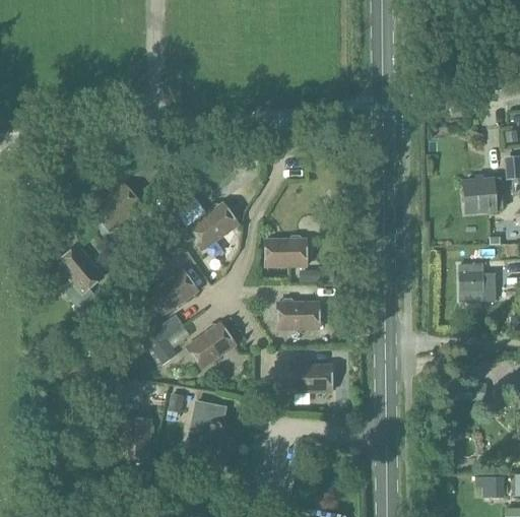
[(516,132),(505,133),(506,142),(517,141),(516,132)]
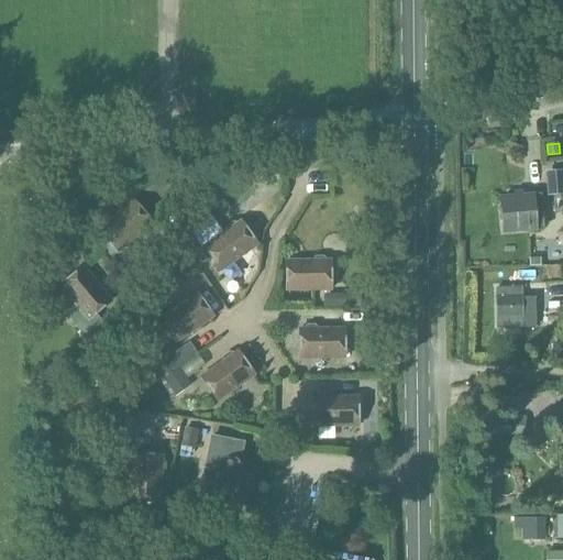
[(549,191),(562,191),(562,171),(548,172),(549,191)]
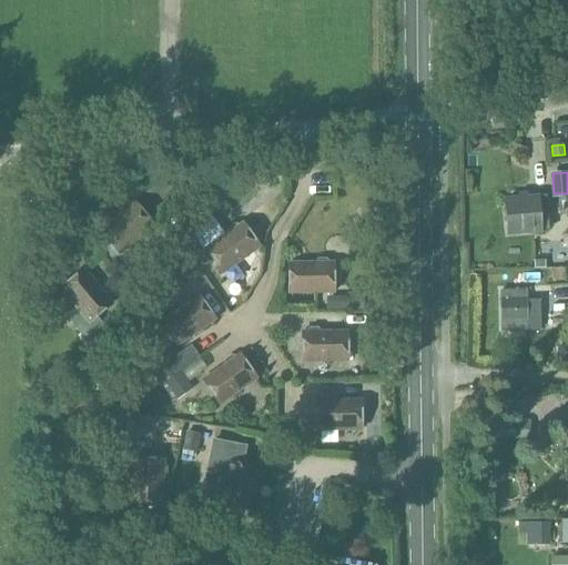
[(510,231),(545,229),(543,195),(508,199),(510,231)]
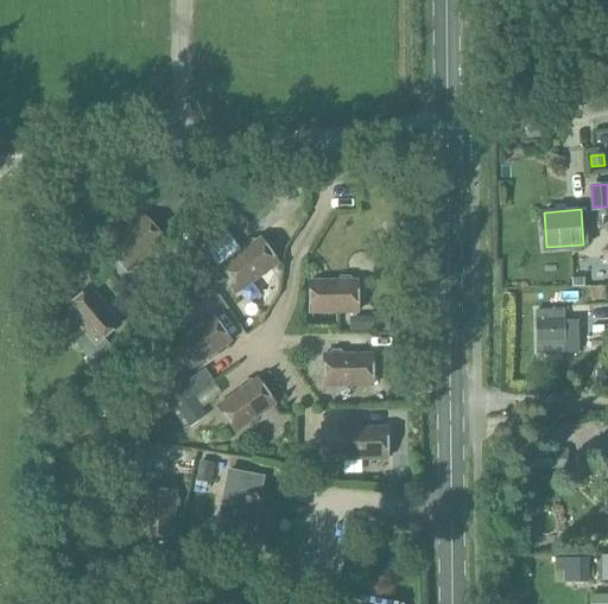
[(127,269),(164,239),(144,214),(107,245),(119,259),(127,269)]
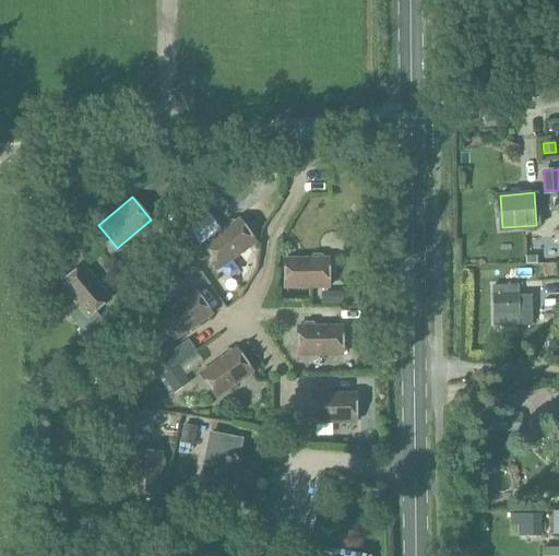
[(219,267),(254,241),(238,217),(202,243),(219,267)]
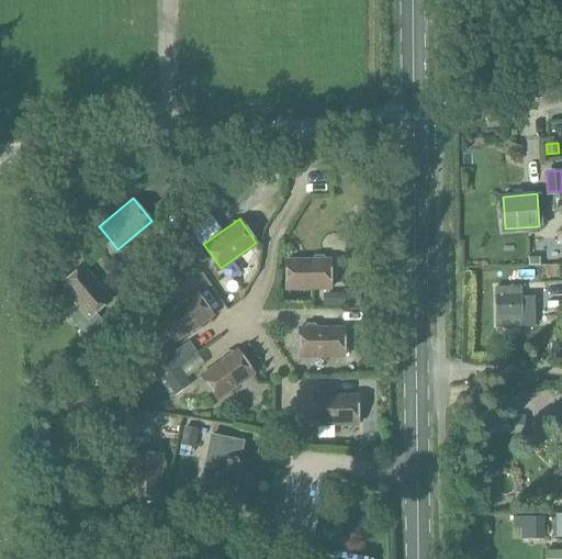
[(110,239),(103,245),(111,254),(117,249),(110,239)]
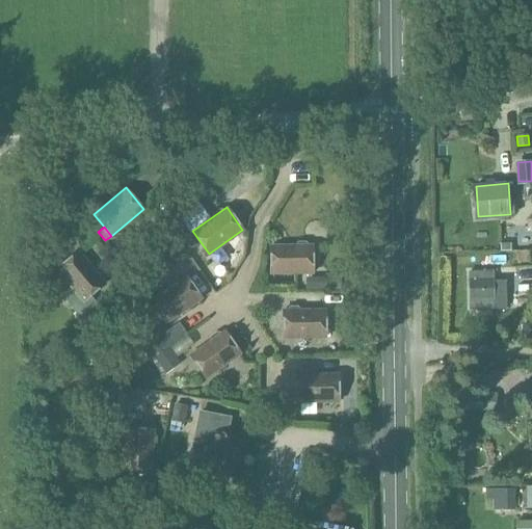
[(188,232),(180,238),(187,249),(195,243),(188,232)]
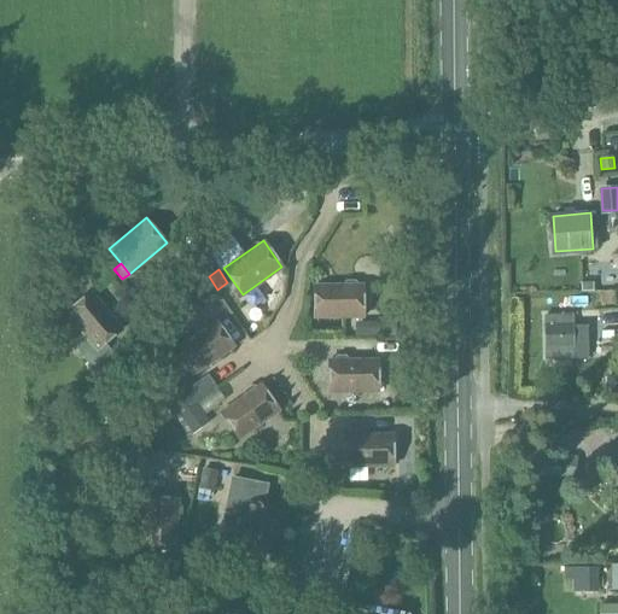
[(314,316),(362,315),(362,282),(314,284),(314,316)]
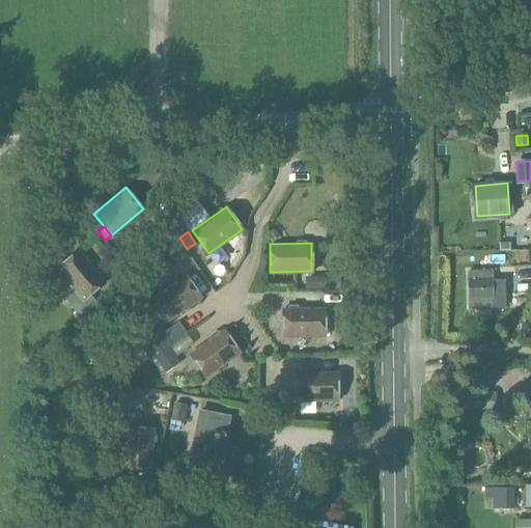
[(92,295),(108,280),(79,248),(58,266),(88,299),(92,295)]
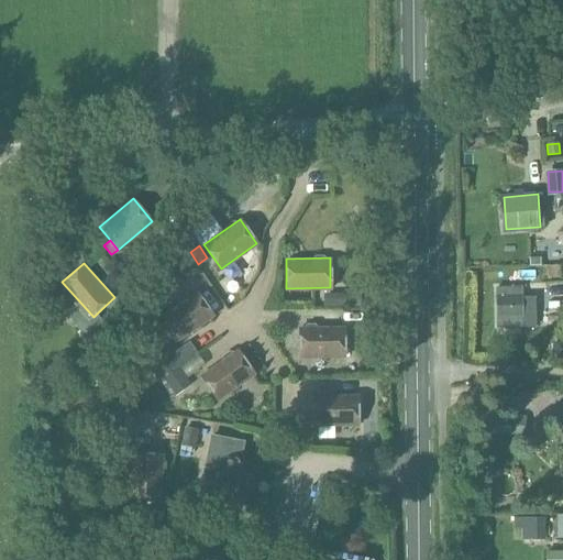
[(523,286),(496,286),(497,325),(525,325),(534,325),(534,295),(525,295),(523,286)]
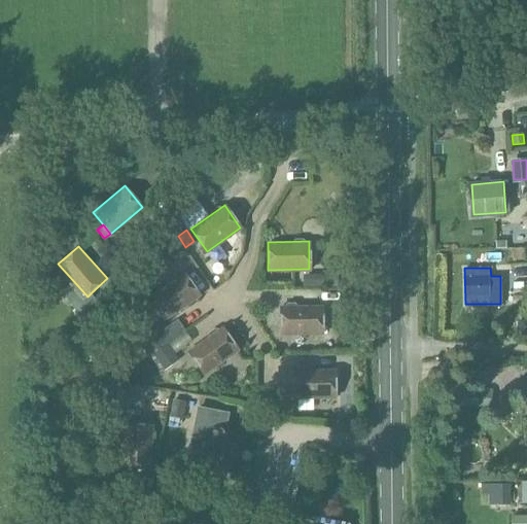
[(166,318),(199,294),(183,272),(149,295),(166,318)]
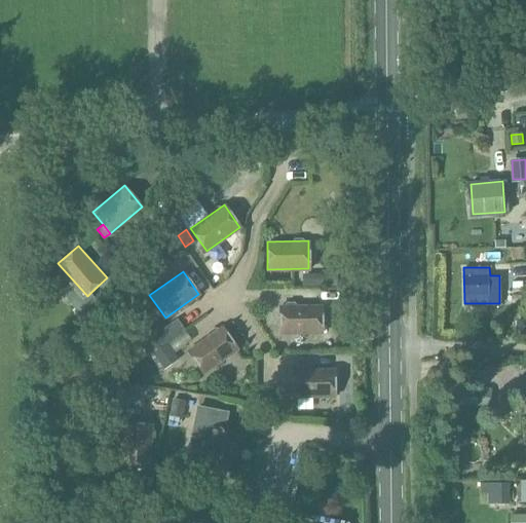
[(312,272),(312,285),(325,284),(325,272),(312,272)]
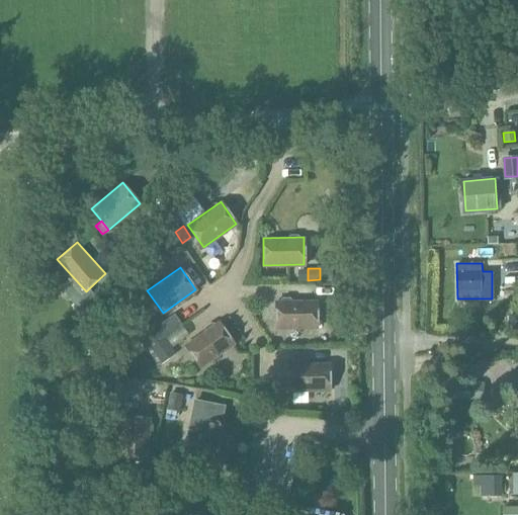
[(87,292),(77,299),(87,312),(100,301),(90,287),(86,291),(87,292)]
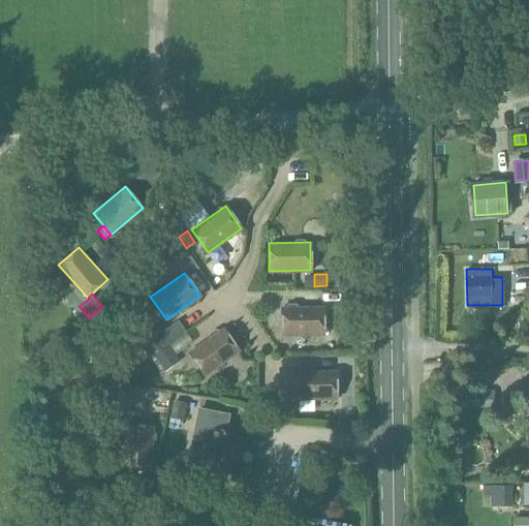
[(281,335),(323,334),(322,306),(281,307),(281,335)]
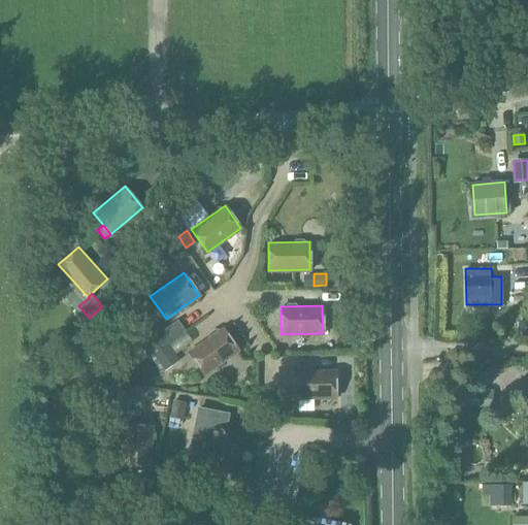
[(161,323),(138,339),(150,354),(153,352),(155,351),(167,341),(172,338),(183,331),(174,320),(164,327),(161,323)]
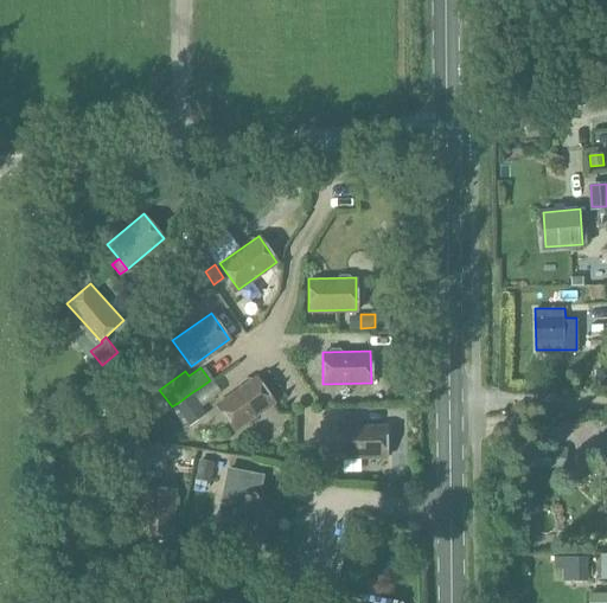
[(235,429),(274,402),(255,376),(216,403),(235,429)]
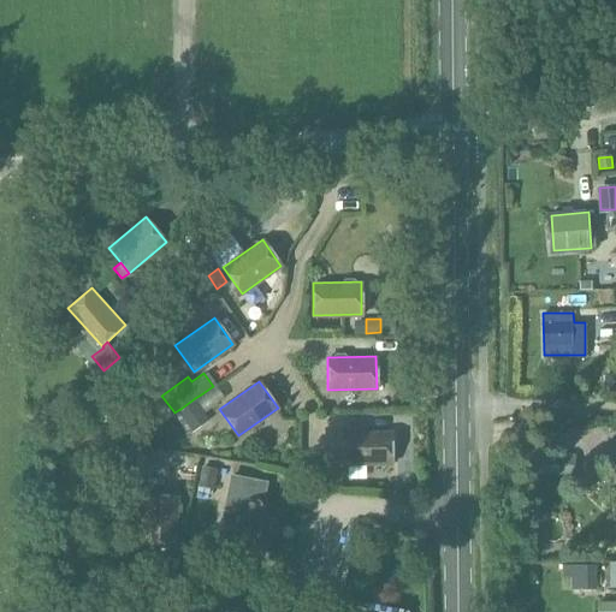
[(181,409),(178,410),(191,429),(208,417),(195,398),(181,409)]
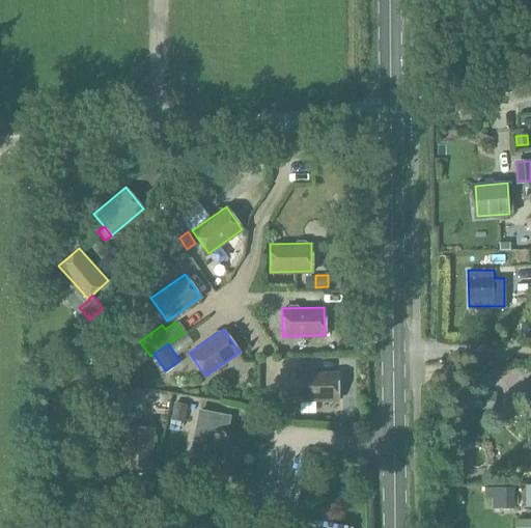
[(296,399),(337,399),(337,371),(296,371),(296,399)]
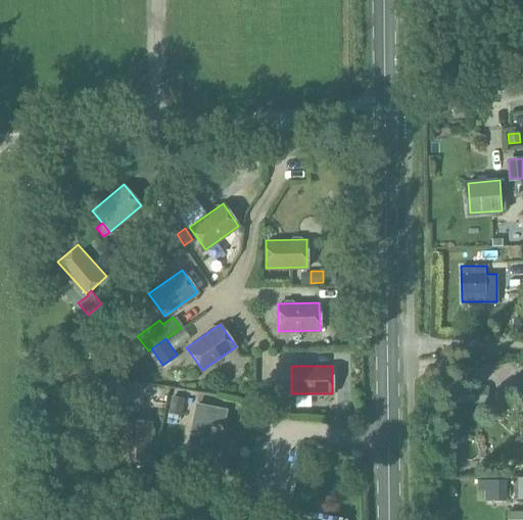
[(147,385),(146,398),(158,398),(159,386),(147,385)]
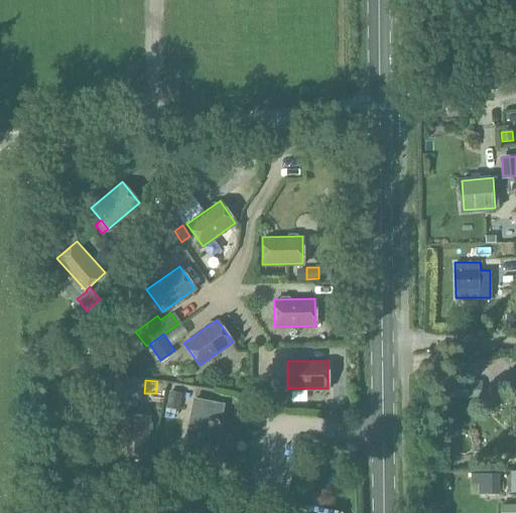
[(169,392),(166,404),(176,406),(179,394),(169,392)]
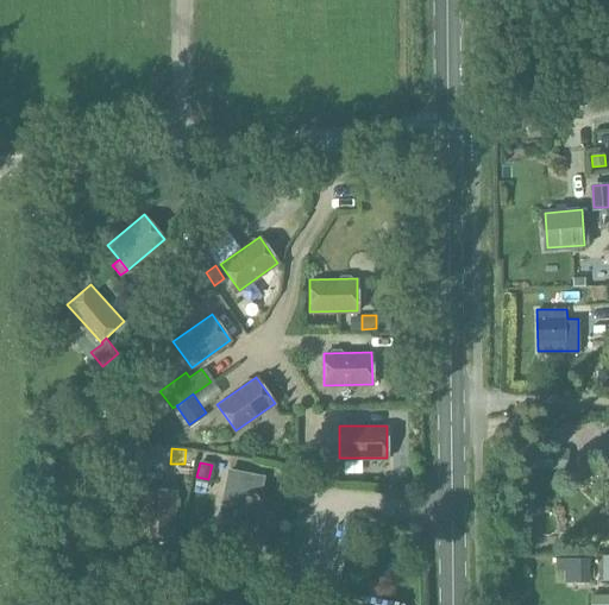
[(275,516),(278,498),(262,495),(265,478),(228,471),(217,528),(237,531),(236,537),(264,543),(270,516),(275,516)]
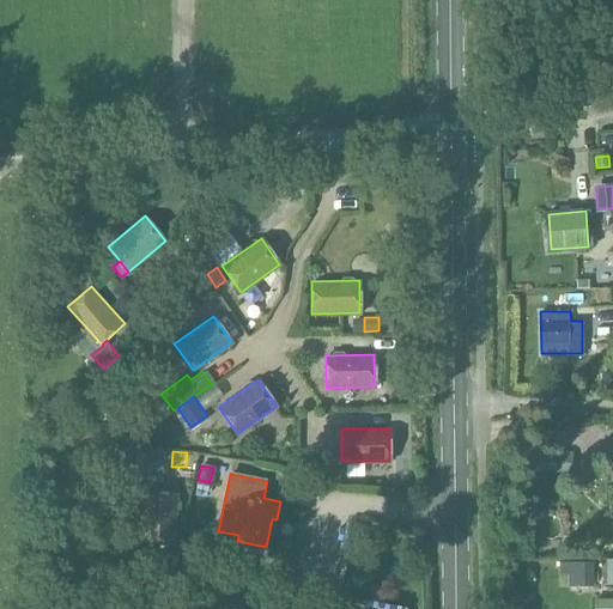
[(144,488),(140,539),(173,542),(177,491),(144,488)]
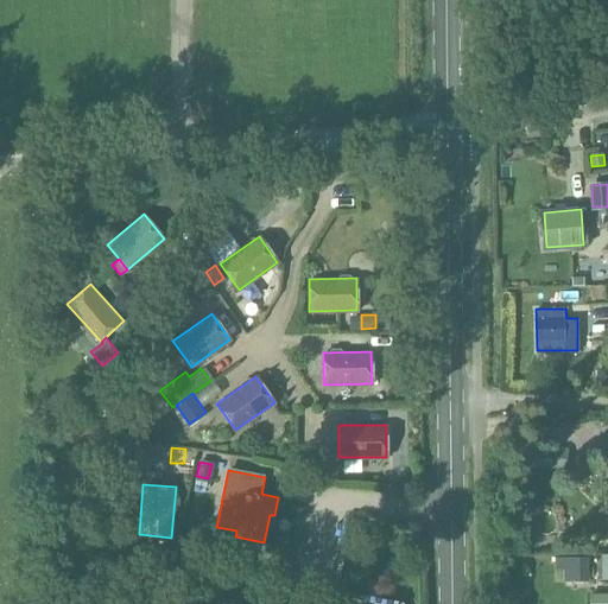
[(382,554),(381,568),(391,571),(393,557),(382,554)]
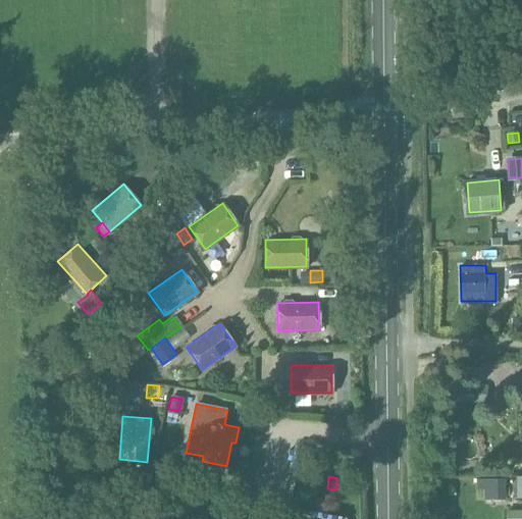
[(80,495),(70,495),(70,510),(80,510),(80,495)]
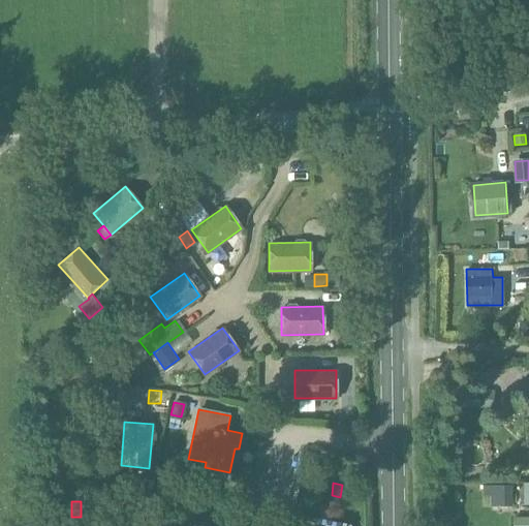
[(528,525),(528,516),(512,516),(512,525),(528,525)]
